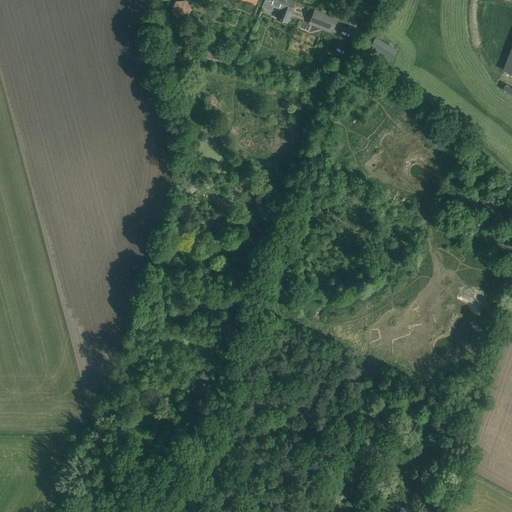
[(191,9),(186,0),(175,1),(171,11),(177,19),(187,18),(191,9)]
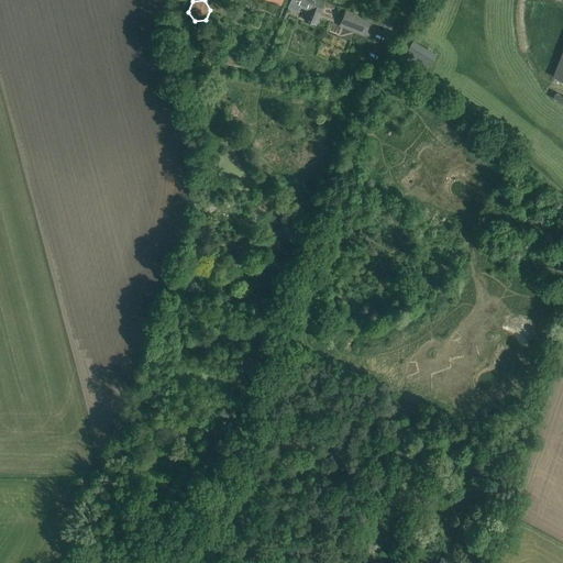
[(316,25),(323,2),(316,0),(290,0),(289,2),(308,10),(305,21),(316,25)]
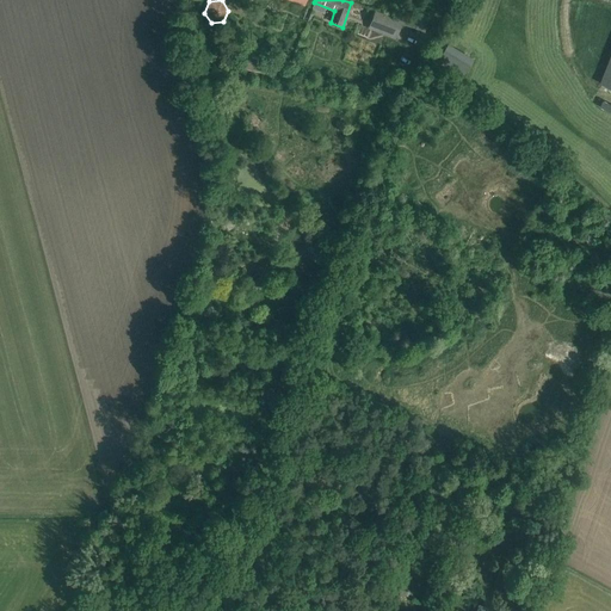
[(368,29),(395,39),(401,22),(375,11),(368,29)]
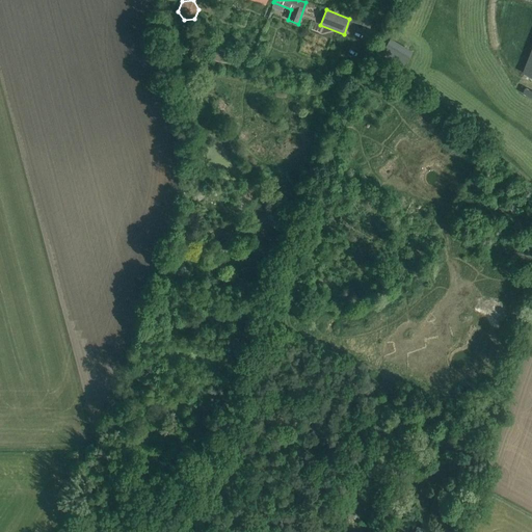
[(391,38),(386,53),(408,62),(415,49),(391,38)]
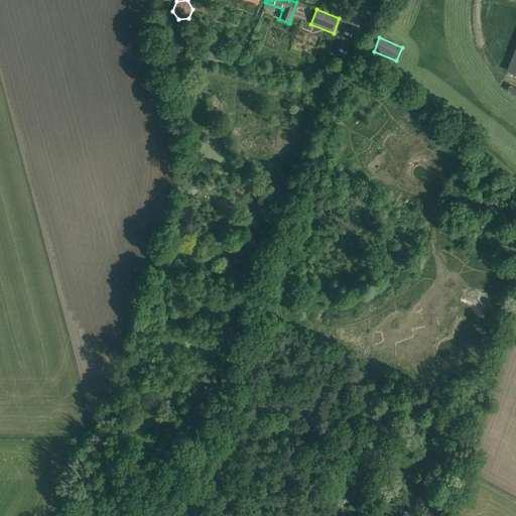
[(167,45),(159,46),(159,61),(161,75),(167,75),(167,45)]
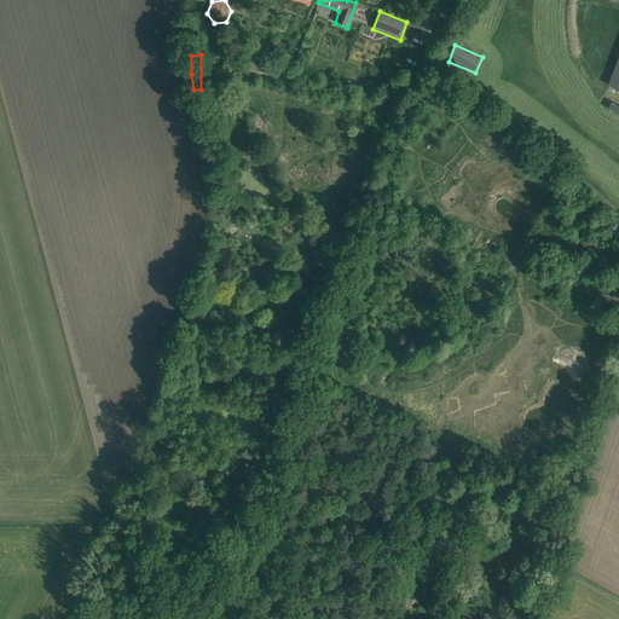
[(618,58),(608,85),(618,88),(618,58)]
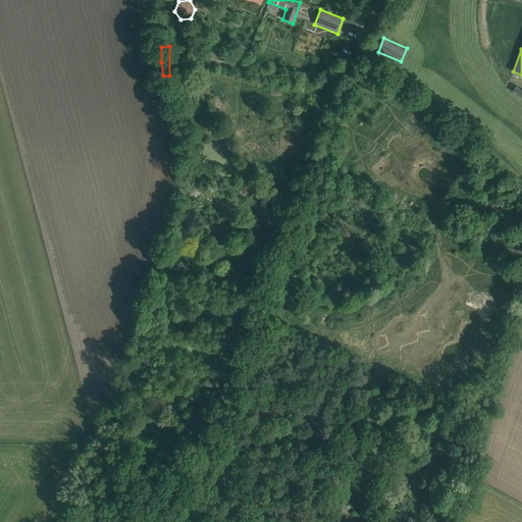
[(439,513),(446,516),(452,500),(446,498),(439,513)]
